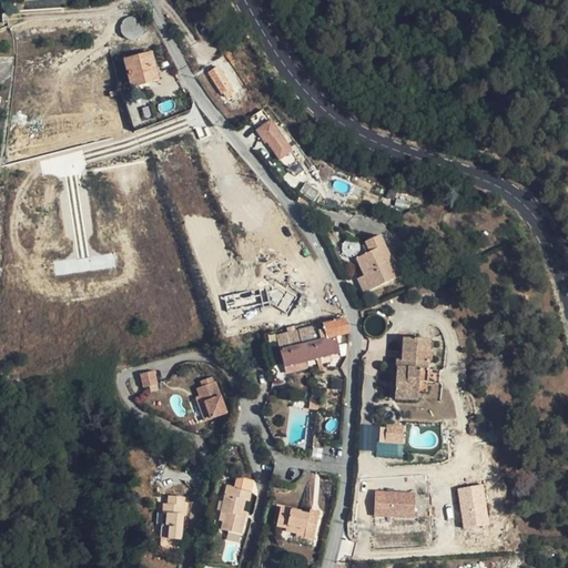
[(159,81),(152,52),(125,60),(132,88),(159,81)]
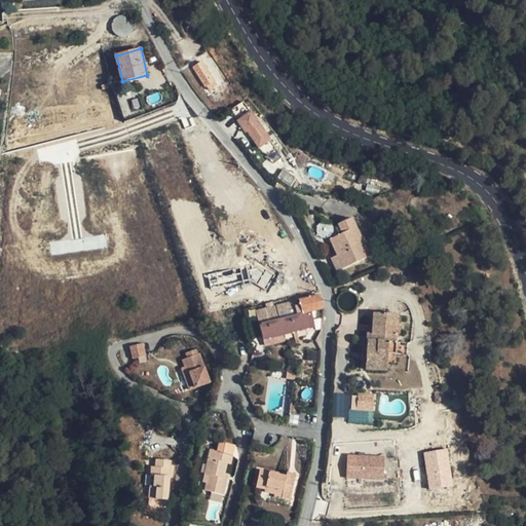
[(202,62),(193,68),(204,87),(207,86),(210,91),(222,83),(219,79),(215,82),(202,62)]
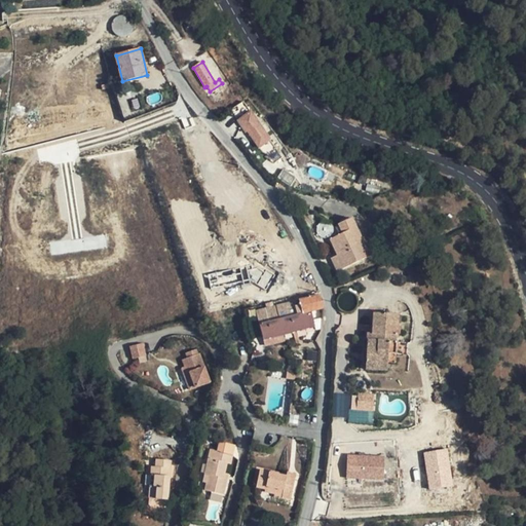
[(251,112),(237,120),(243,130),(246,128),(249,126),(250,129),(247,132),(257,145),(269,161),(271,161),(279,156),(251,112)]
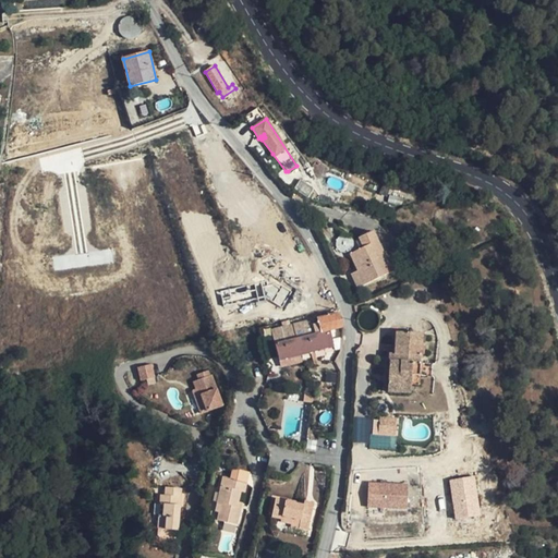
[(296,178),(290,186),(303,196),(310,187),(308,185),(296,178)]
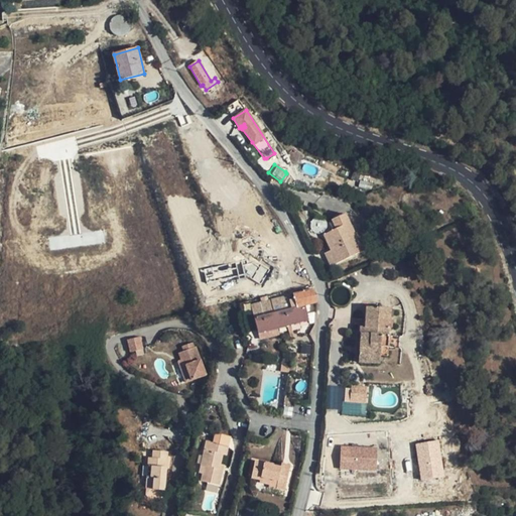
[(331,267),(360,253),(352,237),(355,236),(345,215),(332,221),(337,229),(324,235),(332,251),(325,254),(331,267)]
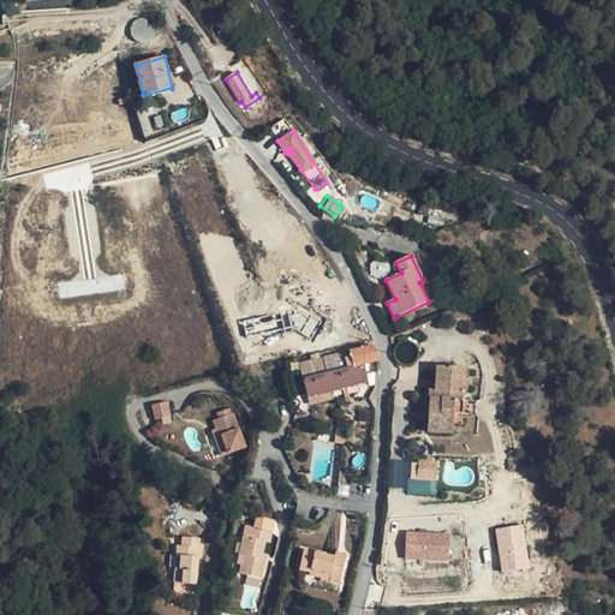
[(419,282),(429,302),(435,299),(425,280),(423,281),(419,282)]
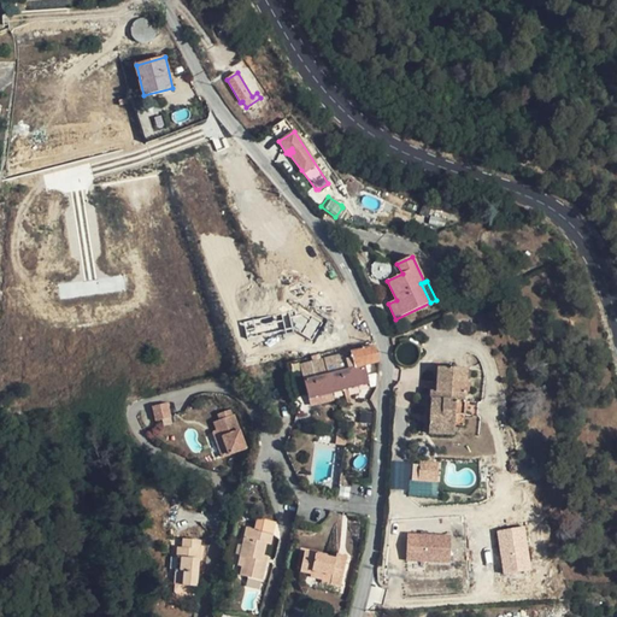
[(295,316),(294,311),(244,323),(247,340),(285,330),(286,334),(293,333),(311,342),(323,322),(304,312),(295,316)]
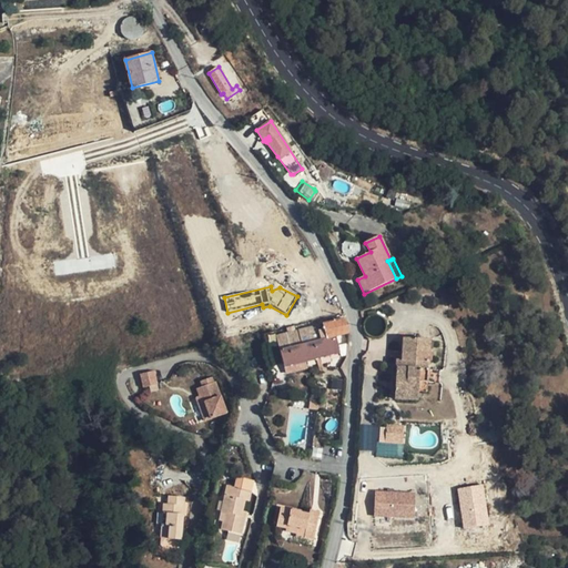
[(280,350),(284,363),(340,350),(336,336),(350,333),(345,318),(323,324),(324,328),(327,338),(322,340),(280,350)]
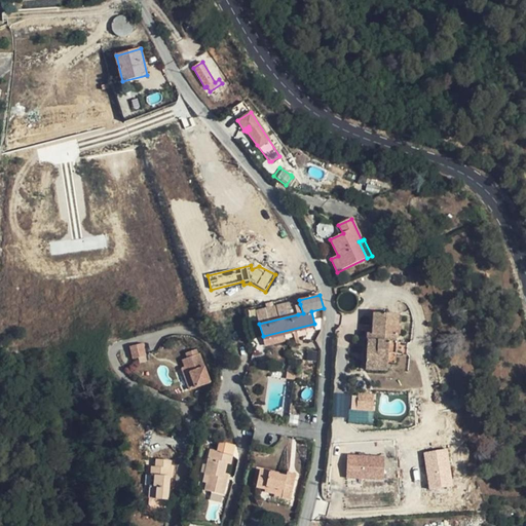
[(298,314),(295,306),(294,301),(256,311),(259,324),(298,314)]
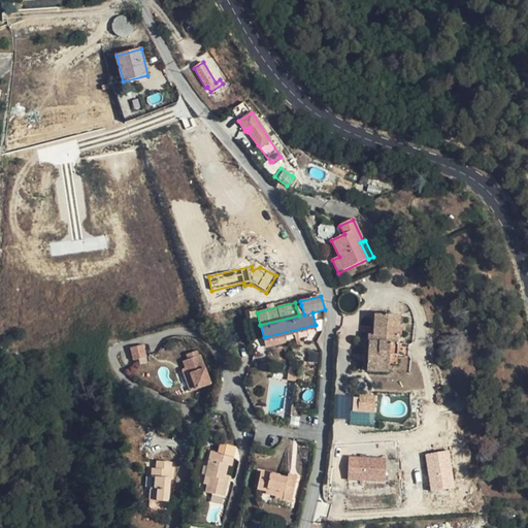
[(397,356),(398,343),(397,343),(397,337),(399,337),(400,316),(375,315),(374,327),(370,327),(367,371),(389,372),(390,364),(390,356),(397,356)]
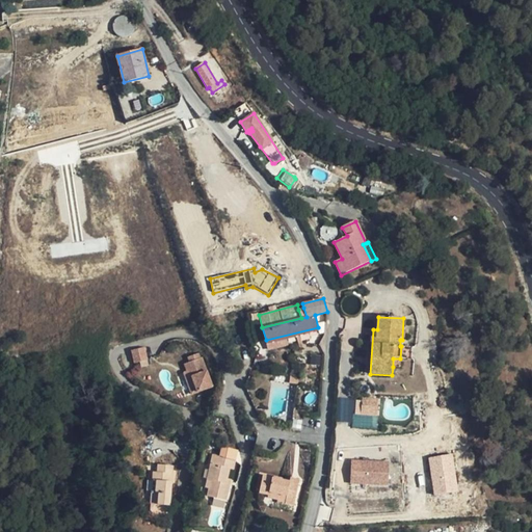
[(318,327),(266,340),(267,345),(319,331),(318,327)]
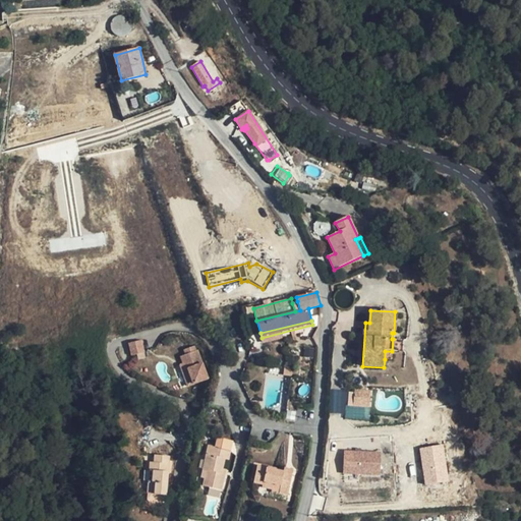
[(393,339),(392,351),(403,352),(404,340),(393,339)]
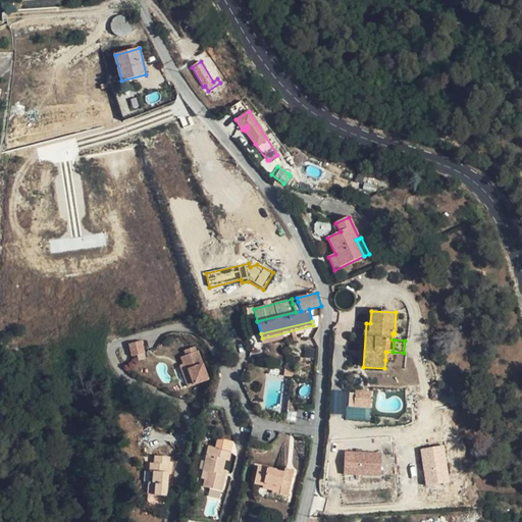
[(149,349),(136,352),(139,364),(152,362),(149,349)]
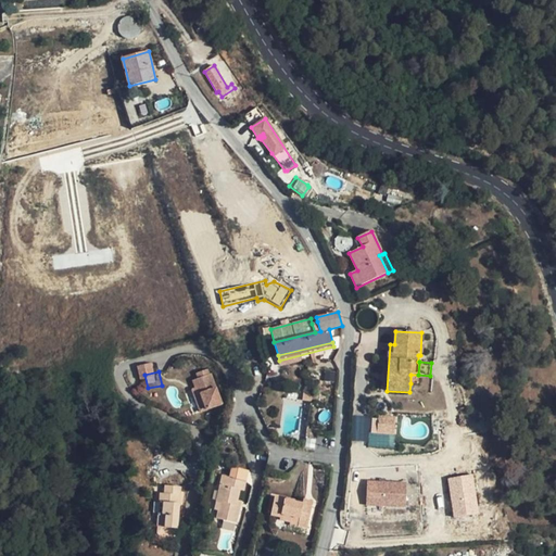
[(200,393),(198,394),(202,406),(194,409),(201,427),(224,418),(212,389),(210,390),(206,383),(198,387),(200,393)]
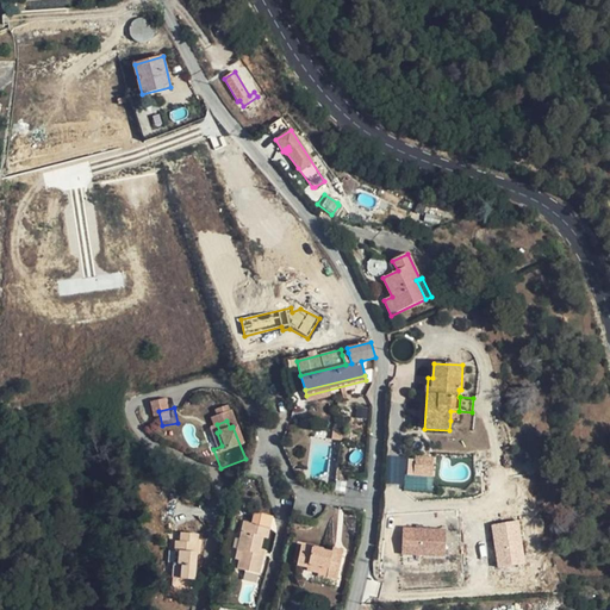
[(331,440),(344,441),(347,430),(334,429),(331,440)]
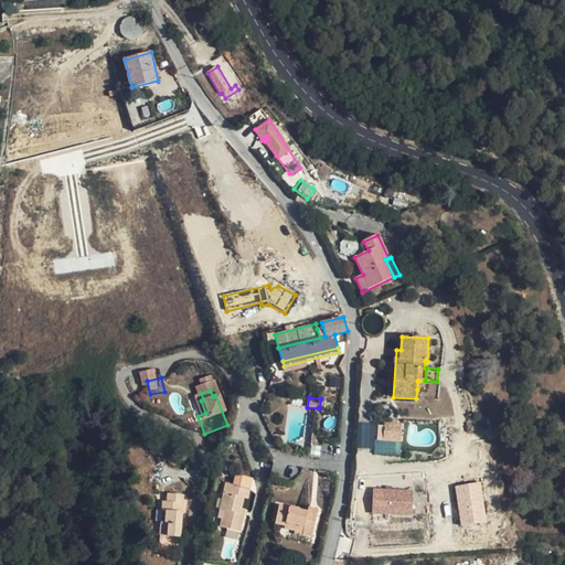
[(196,412),(198,416),(205,413),(201,401),(198,402),(201,411),(196,412)]
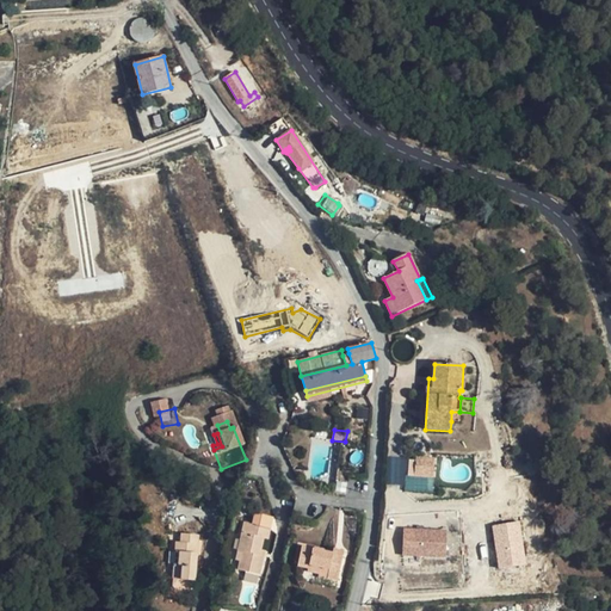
[(436,460),(419,457),(418,474),(434,475),(436,460)]
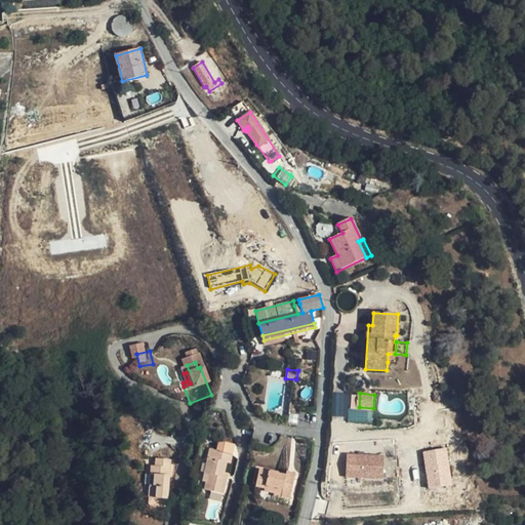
[(210,448),(204,474),(208,475),(206,482),(204,489),(224,494),(228,478),(224,478),(225,472),(227,462),(231,463),(233,455),(219,451),(220,450),(210,448)]
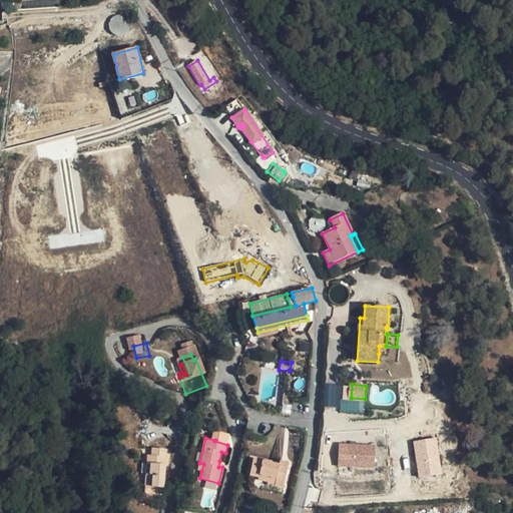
[(442,474),(436,438),(413,442),(419,477),(442,474)]
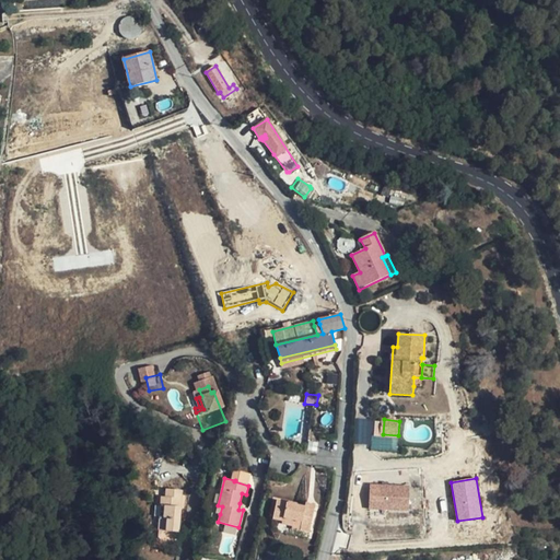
[(408,512),(408,487),(370,485),(369,510),(408,512)]
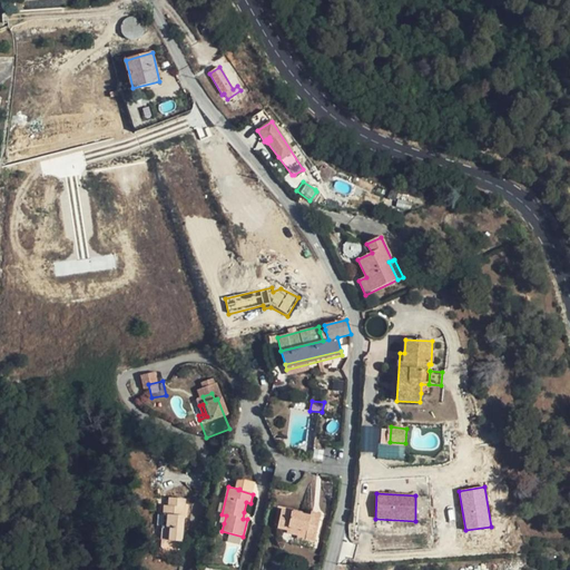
[(167,528),(163,527),(161,540),(183,542),(186,499),(169,498),(169,505),(165,505),(164,514),(168,514),(167,528)]
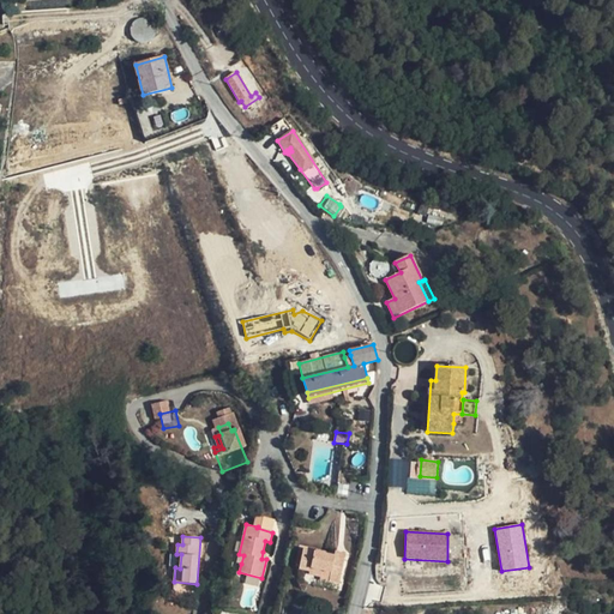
[(304,549),(300,566),(311,569),(323,571),(331,572),(329,582),(339,584),(344,558),(335,555),(304,549)]
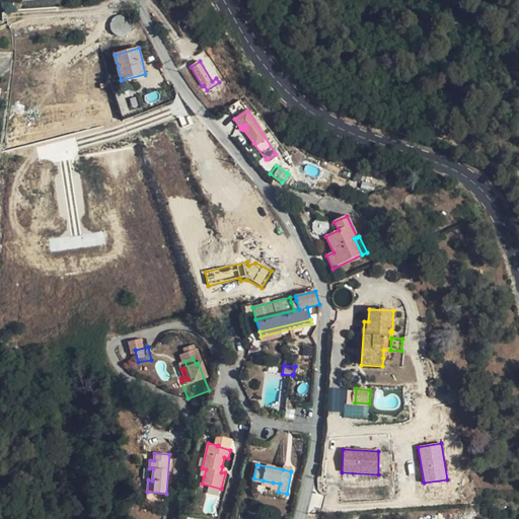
[(280,484),(273,483),(272,489),(271,490),(278,492),(280,484)]
